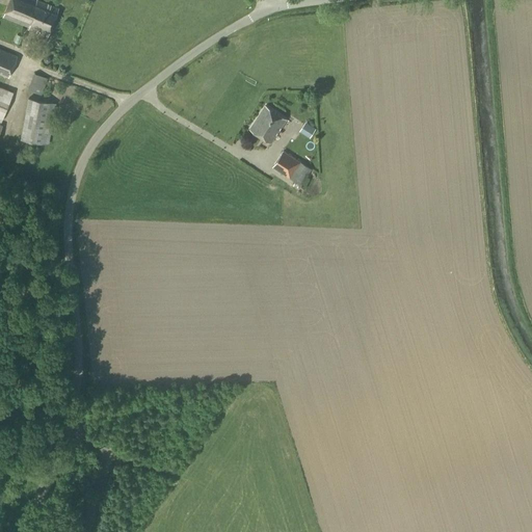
[(9,0),(3,18),(28,28),(28,29),(47,37),(58,8),(37,0),(9,0)]
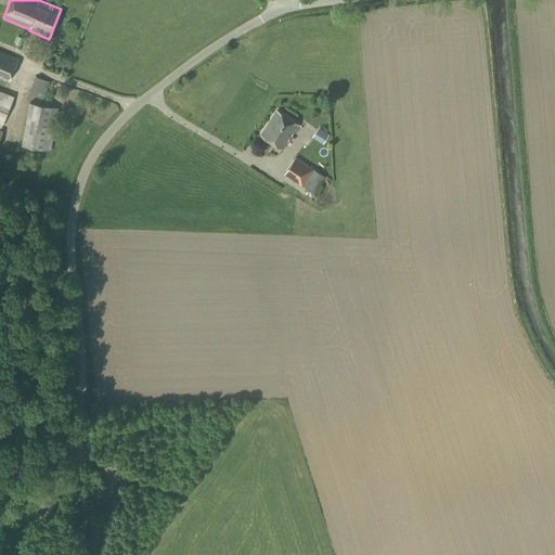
[(0,78),(8,82),(17,59),(0,51),(0,78)]
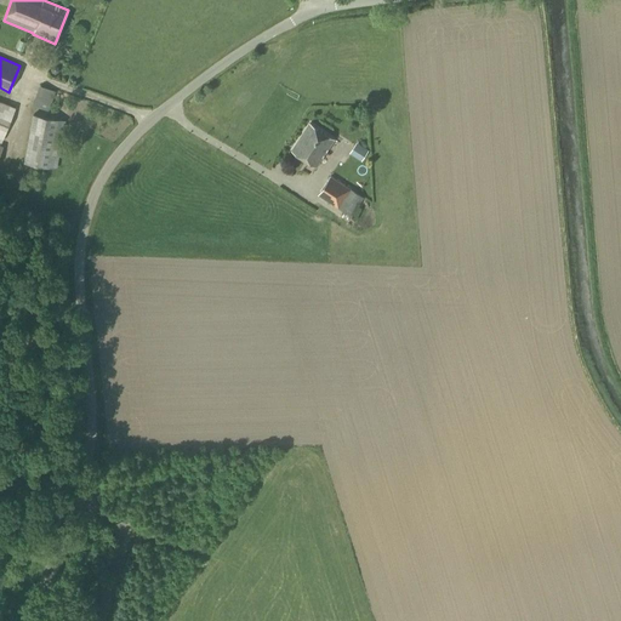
[(47,112),(55,92),(41,86),(34,106),(47,112)]
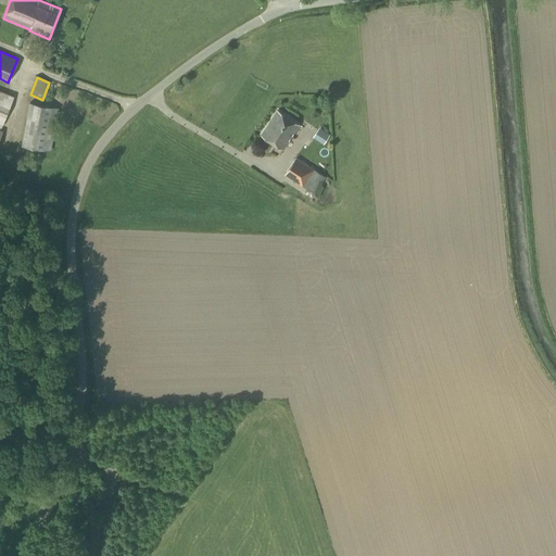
[(0,127),(0,128),(13,97),(0,91),(0,127)]
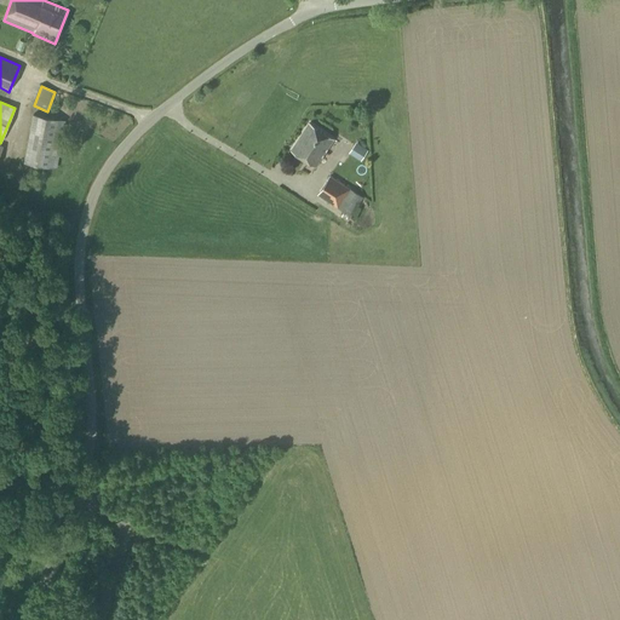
[(56,168),(64,121),(32,115),(23,162),(56,168)]
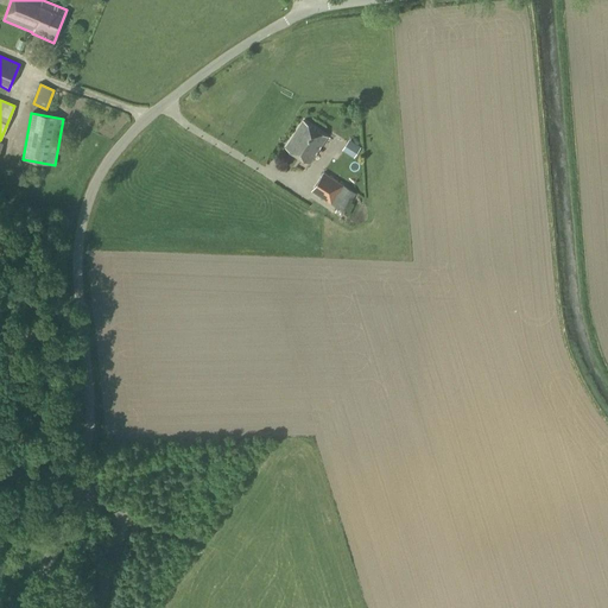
[(310,164),(328,138),(303,121),(285,149),(310,164)]
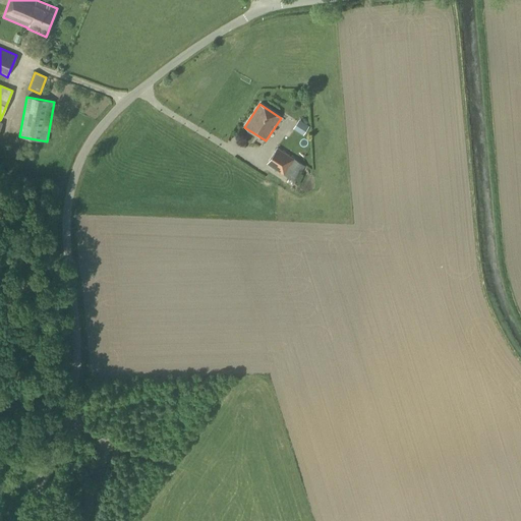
[(305,124),(300,133),(303,135),(309,126),(305,124)]
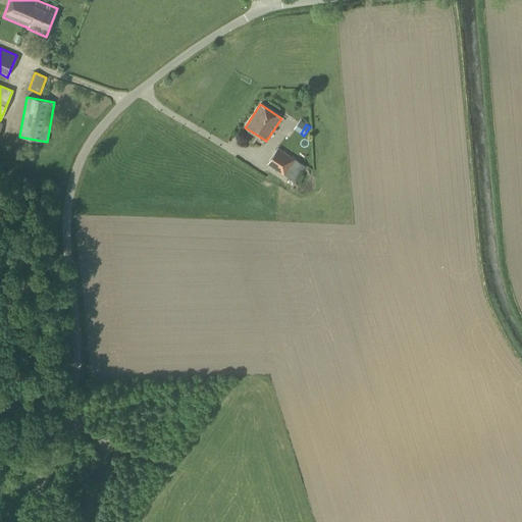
[(296,183),(306,166),(277,148),(267,164),(296,183)]
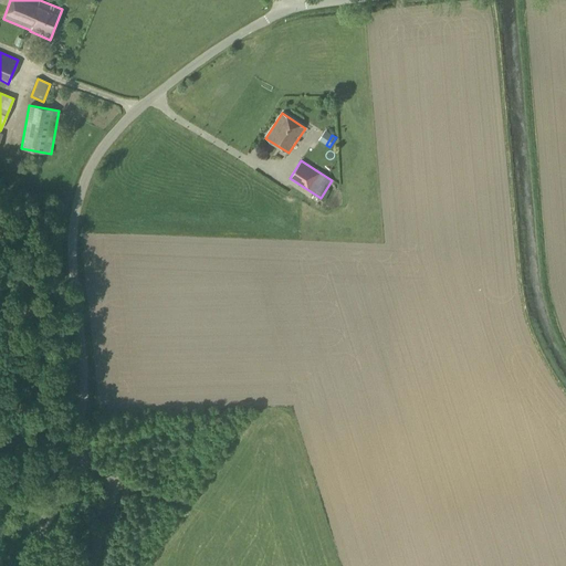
All buildings are outlined.
